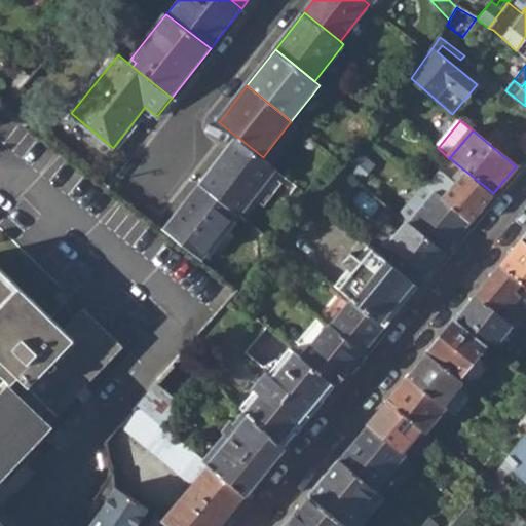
[(525,132),(515,146),(525,154),(525,153),(525,132)]
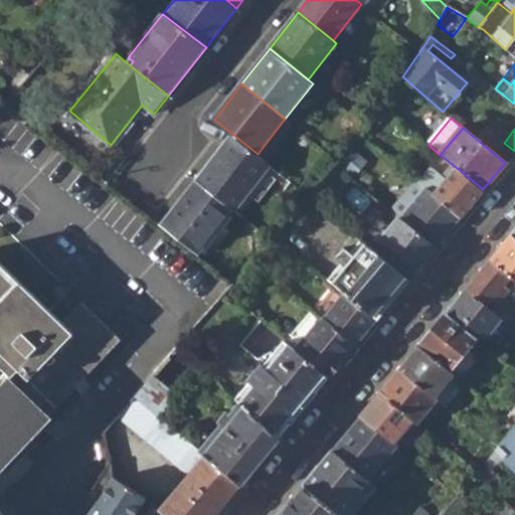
[(194,181),(231,210),(269,163),(258,154),(232,134),(194,181)]
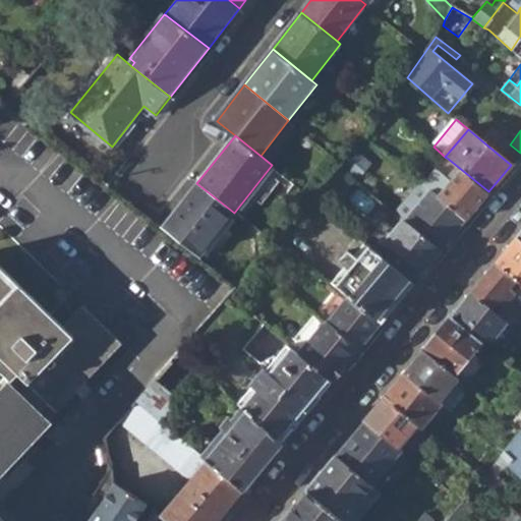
[(447,158),(436,172),(448,182),(436,196),(465,220),(488,191),(447,158)]
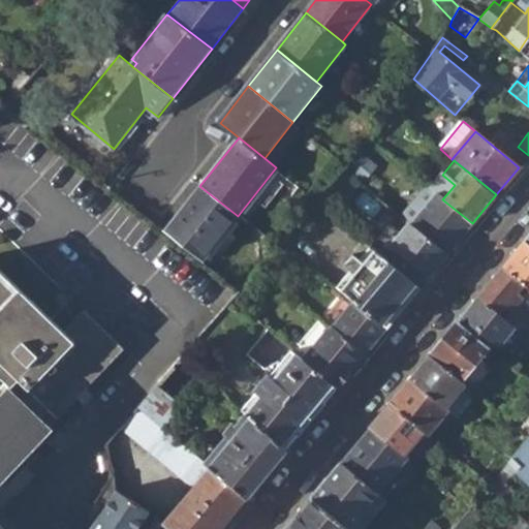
[(436,194),(442,199),(455,185),(442,175),(430,189),(436,194)]
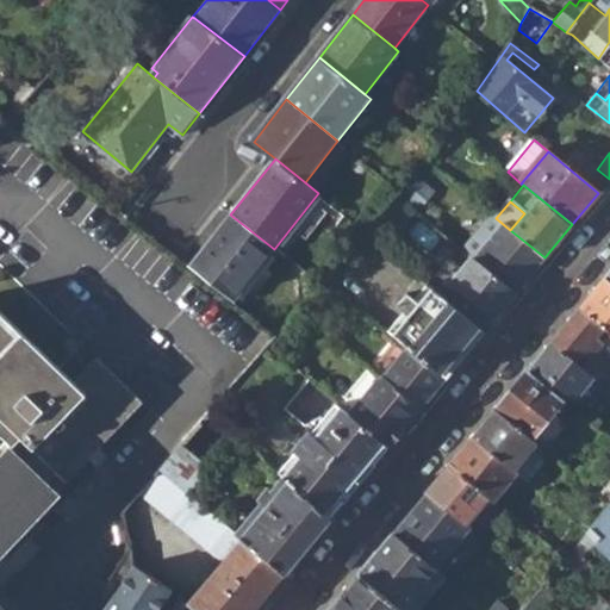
[(190,266),(232,300),(274,249),(230,215),(190,266)]
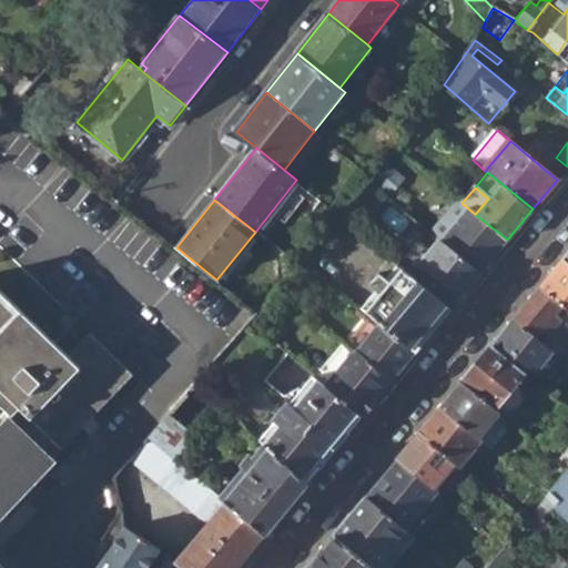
[(440,243),(478,274),(507,240),(475,214),(468,209),(462,203),(460,202),(432,235),(439,242),(440,243)]
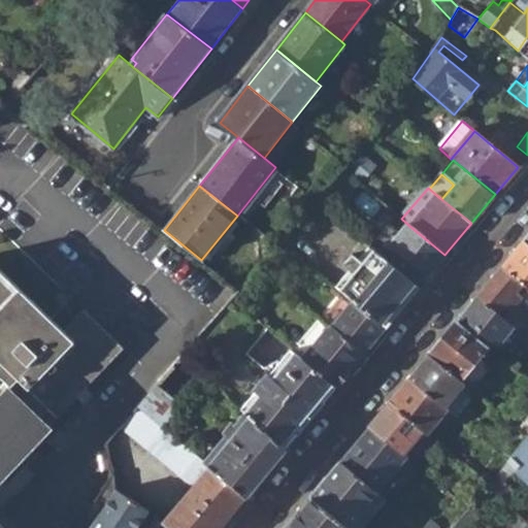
[(388,259),(420,285),(444,255),(409,226),(408,225),(391,245),(395,249),(388,259)]
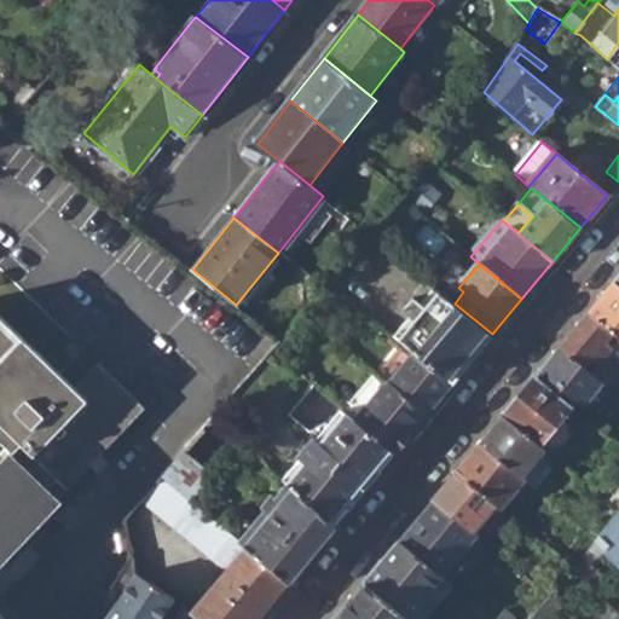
[(618,288),(613,283),(590,311),(618,335),(618,288)]
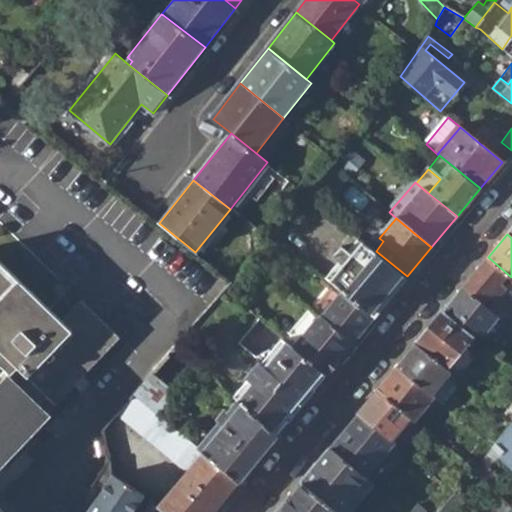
[(341,292),(372,318),(407,276),(376,251),(359,237),(325,279),(332,286),(341,292)]
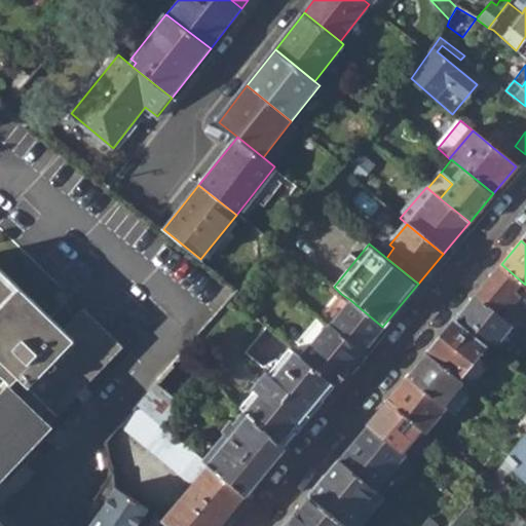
[(525,285),(501,264),(475,297),(495,314),(511,327),(513,329),(524,314),(525,315),(525,285)]
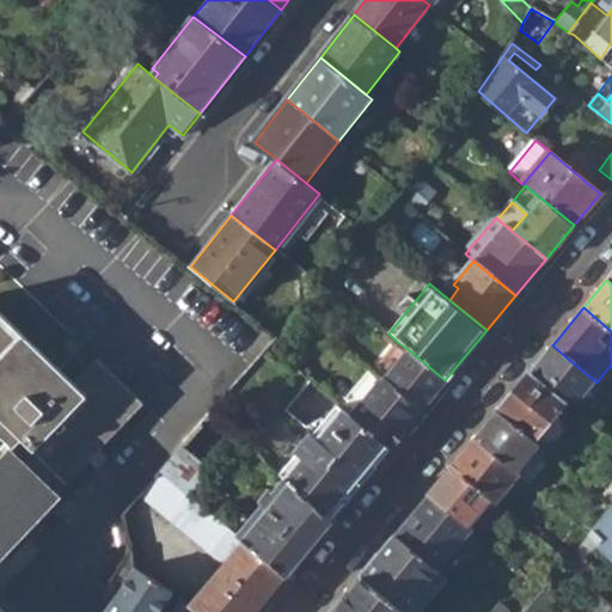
[(0,611),(8,611),(0,604),(0,557),(144,401),(98,357),(74,381),(0,311),(0,417),(1,420),(0,420),(0,434),(6,436),(14,445),(0,459),(0,611)]
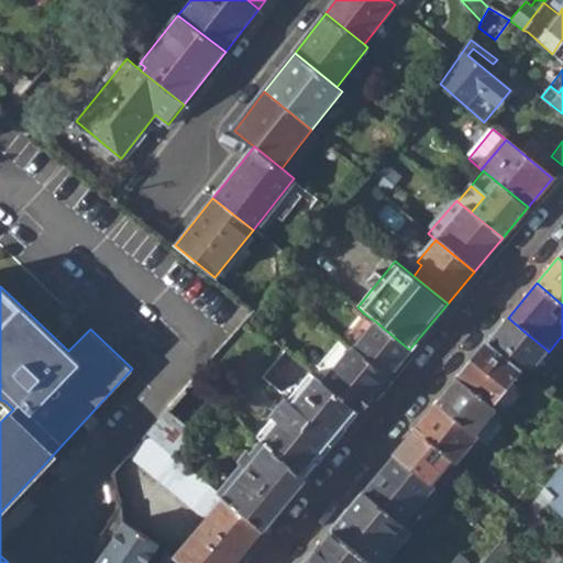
[(350,348),(352,349),(375,321),(365,315),(342,341),(350,348)]
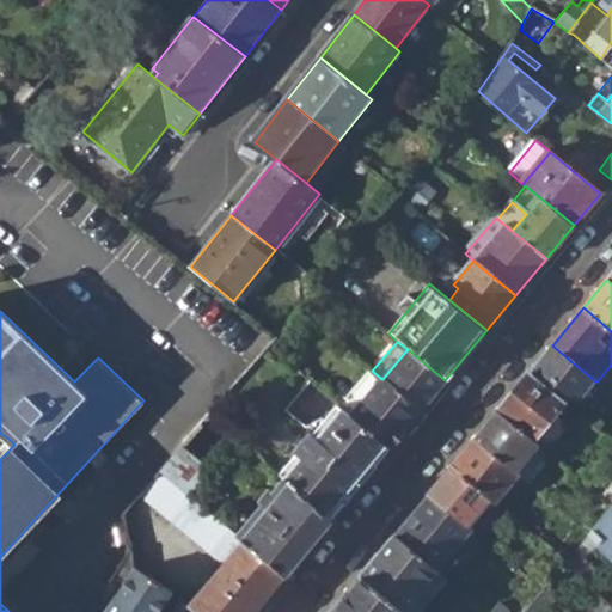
[(570,396),(576,399),(594,380),(576,366),(552,346),(530,373),(564,402),(570,396)]
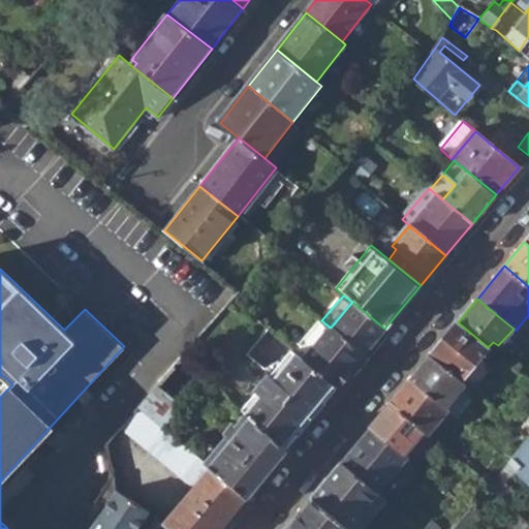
[(384,329),(352,302),(331,328),(364,354),(384,329)]
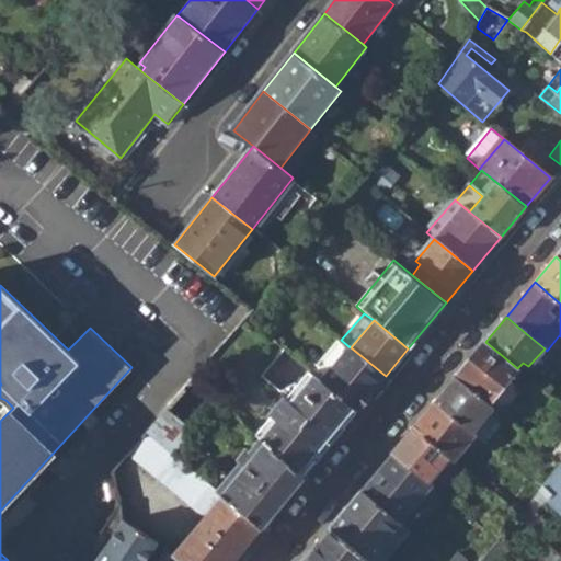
[(208,392),(253,435),(285,397),(259,375),(281,348),(260,330),(208,392)]
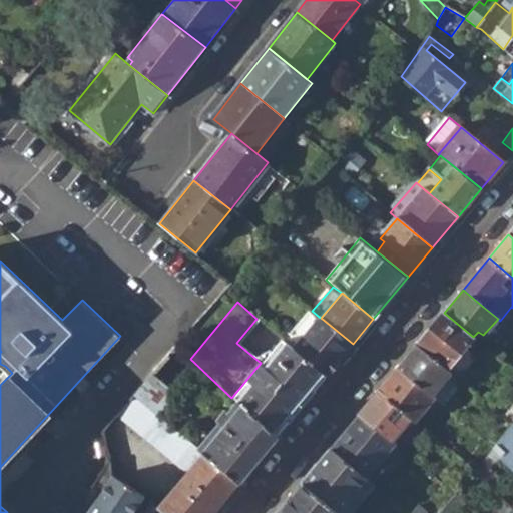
[(353,344),(321,318),(319,317),(312,311),(310,309),(284,341),(294,348),(326,376),(353,344)]
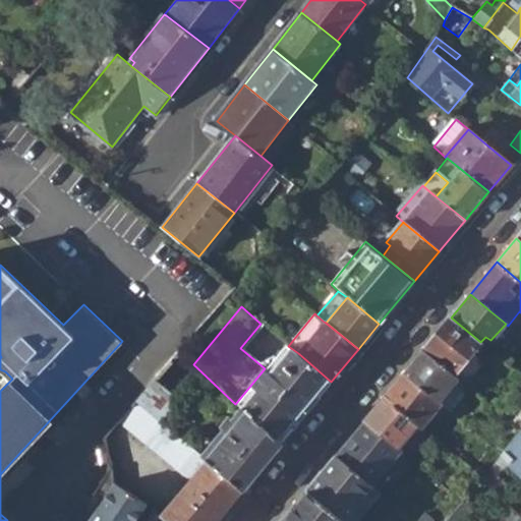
[(423,350),(454,374),(480,342),(451,317),(423,350)]
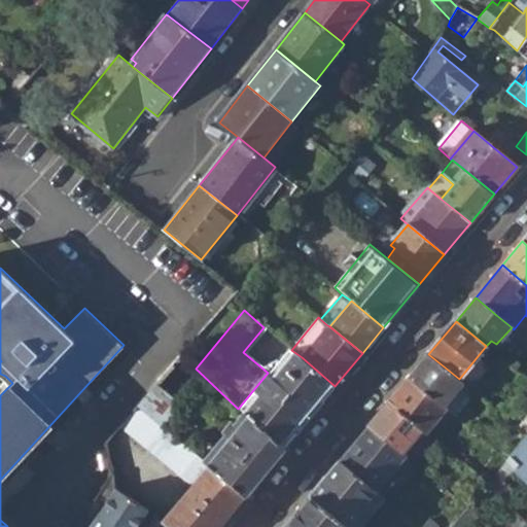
[(514,329),(512,327),(496,344),(504,351),(519,334),(514,329)]
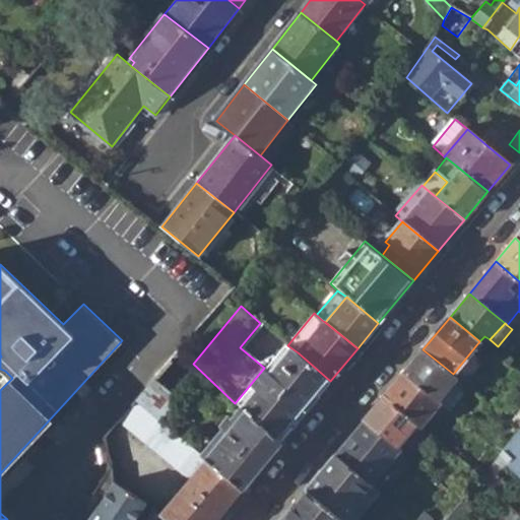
[(284,342),(264,368),(235,403),(239,407),(278,444),(330,381),(298,352),(287,345),(284,342)]
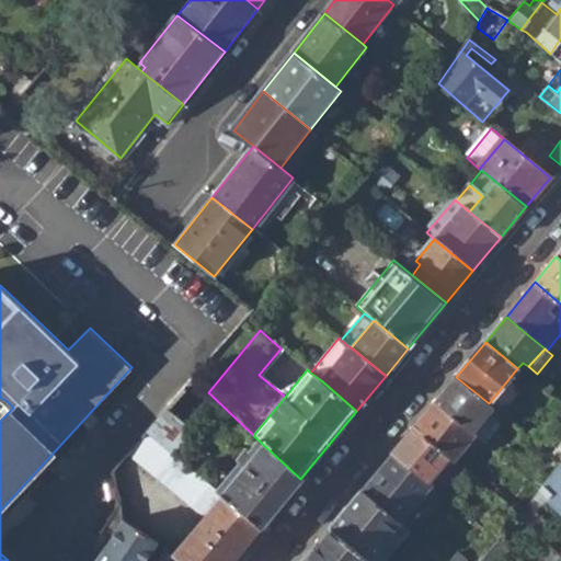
[(473,435),(485,445),(507,420),(489,403),(456,377),(435,402),(473,435)]
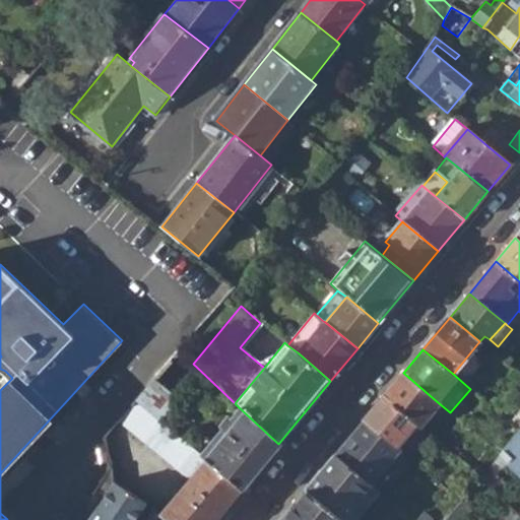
[(414,421),(420,426),(439,403),(403,373),(384,396),(414,421)]
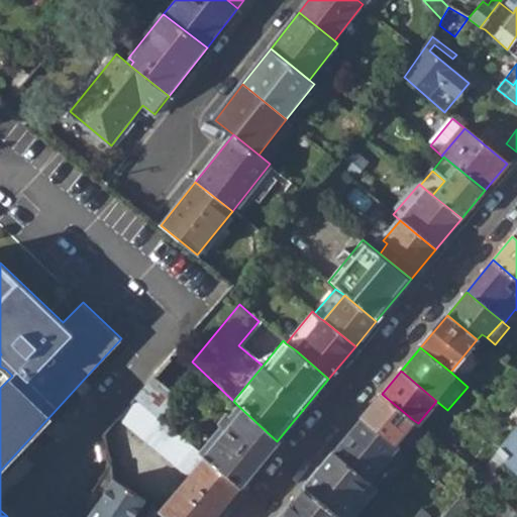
[(516,405),(506,419),(516,428),(516,426),(516,372),(513,379),(516,381),(516,405)]
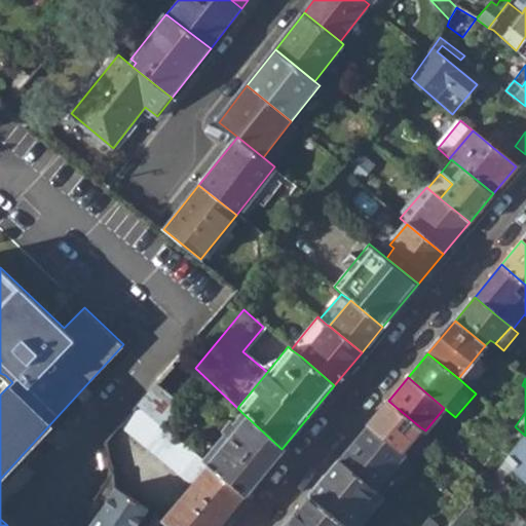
[(136,405),(158,423),(167,415),(177,404),(154,383),(136,405)]
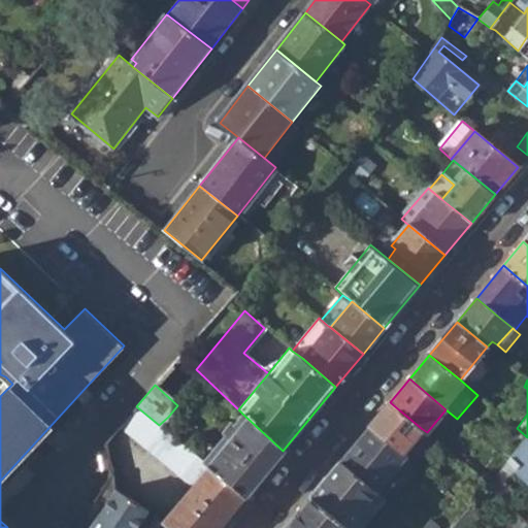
[(370,426),(401,452),(421,428),(390,402),(370,426)]
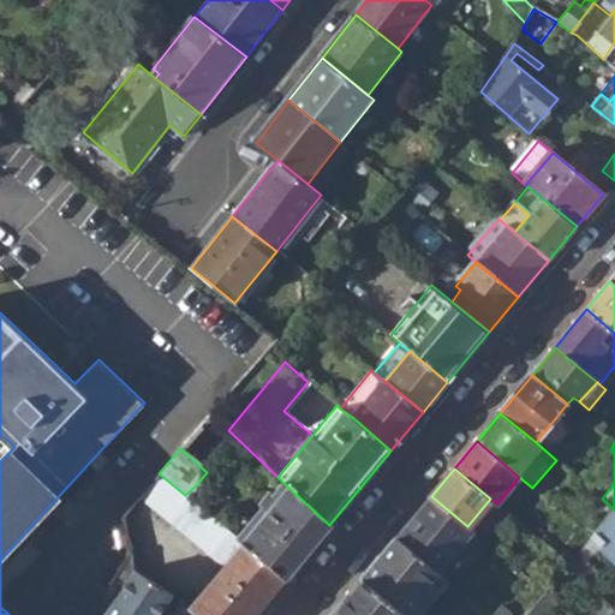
[(138,496),(222,566),(242,542),(236,537),(195,503),(185,495),(159,473),(138,496)]
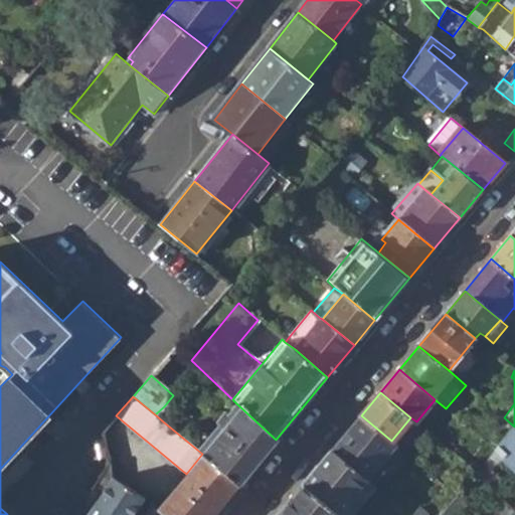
[(220,422),(197,450),(202,454),(238,484),(276,440),(236,403),(228,412),(224,409),(217,417),(220,422)]
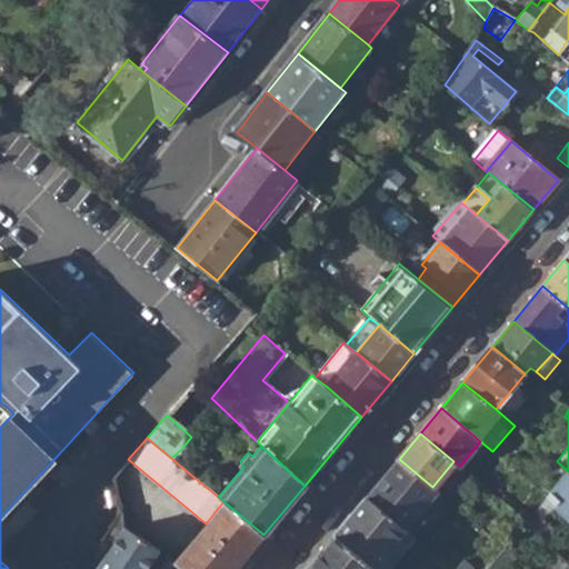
[(171,458),(180,466),(189,457),(181,449),(171,458)]
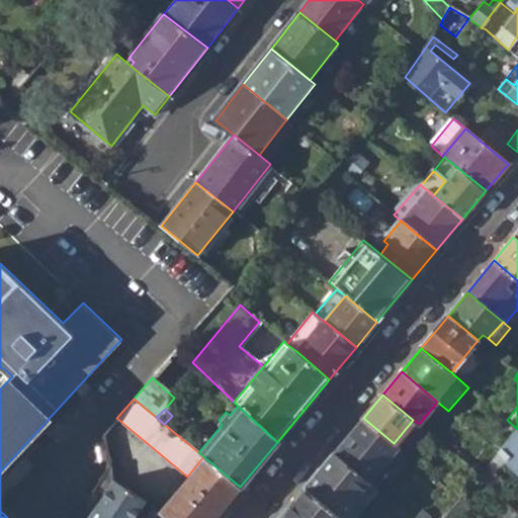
[(334,453),(368,483),(398,446),(394,443),(363,418),(334,453)]
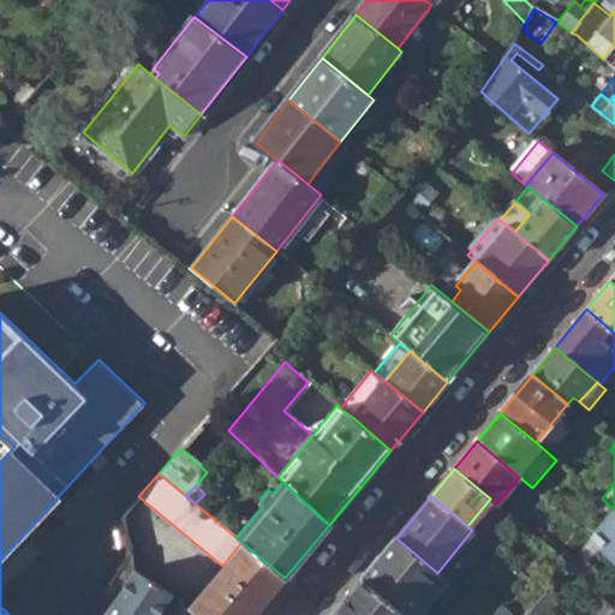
[(614,561),(614,507),(614,509),(591,538),(598,545),(614,561)]
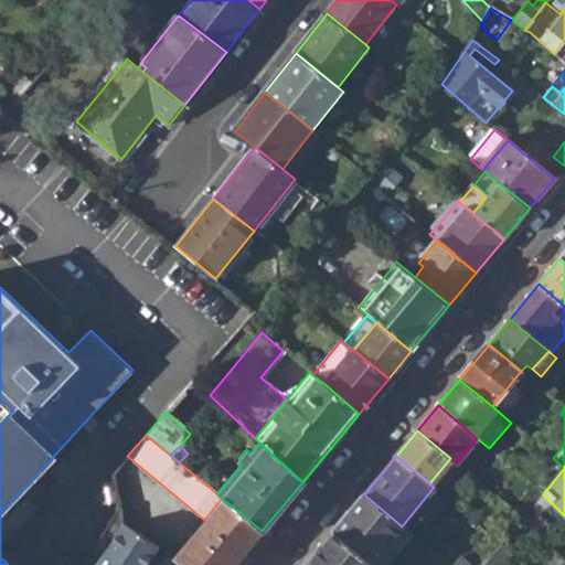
[(371,564),(382,564),(409,533),(402,526),(364,494),(332,532),(371,564)]
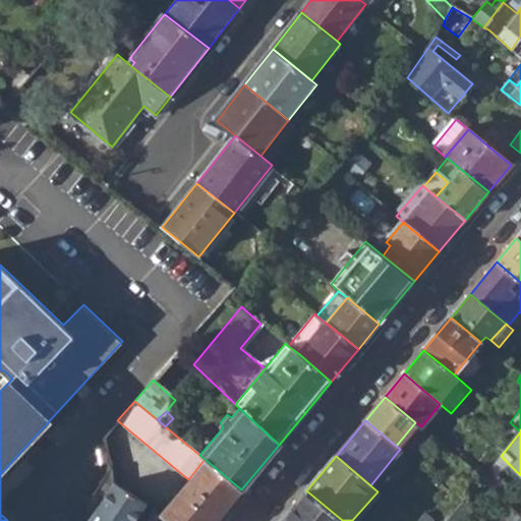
[(499,475),(507,462),(501,456),(481,478),(497,493),(507,483),(499,475)]
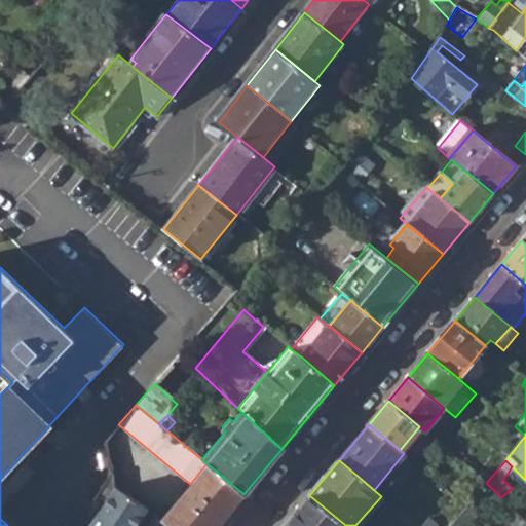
[(217,525),(243,494),(207,463),(190,484),(161,520),(171,525),(217,525)]
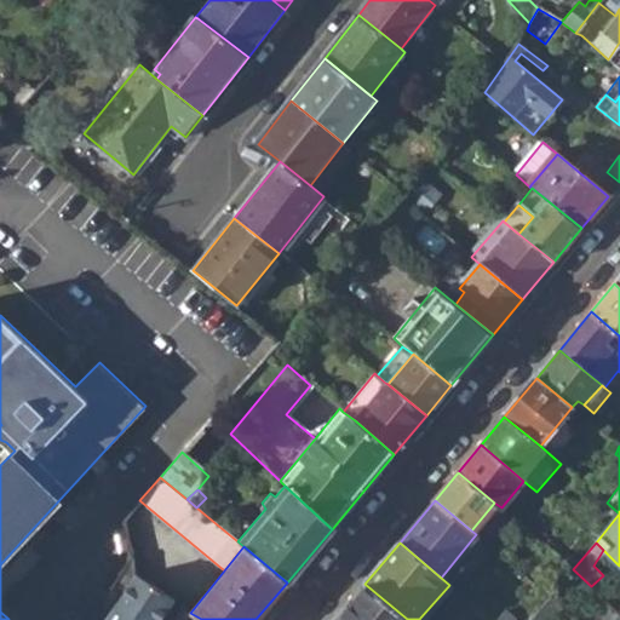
[(156,619),(165,609),(171,602),(136,578),(130,557),(116,579),(126,585),(108,615),(105,619),(156,619)]
